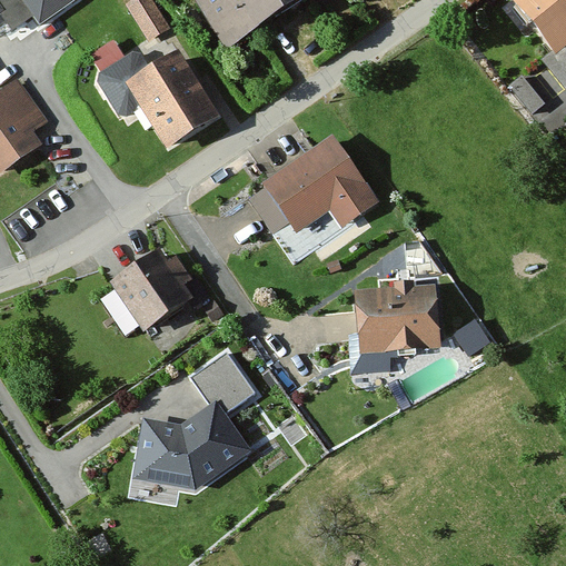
[(0,11),(11,27),(30,13),(38,23),(70,0),(0,0),(0,11)]
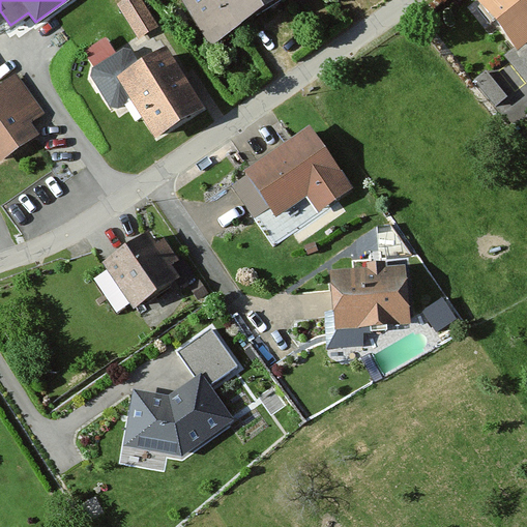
[(120,0),(115,3),(138,36),(157,24),(141,0),(120,0)]
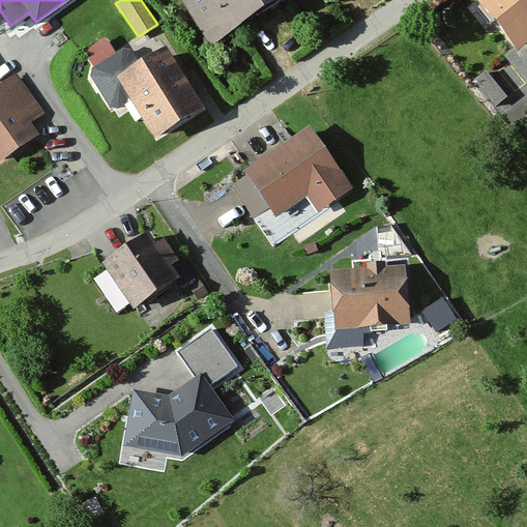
[(182,0),(209,45),(282,0),(182,0)]
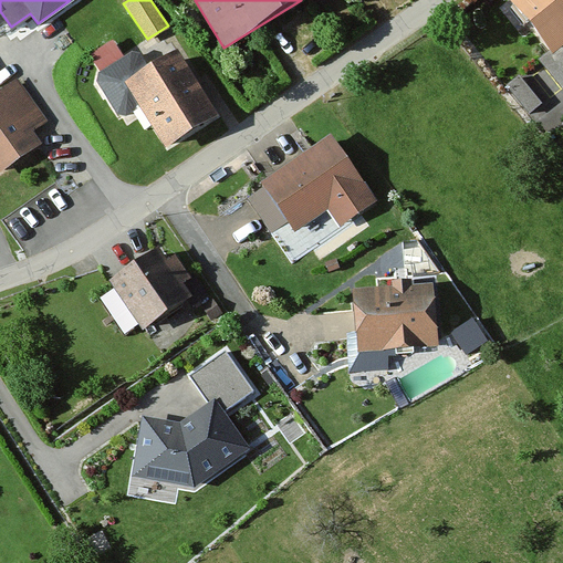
[(506,0),(550,55),(562,44),(562,0),(506,0)]
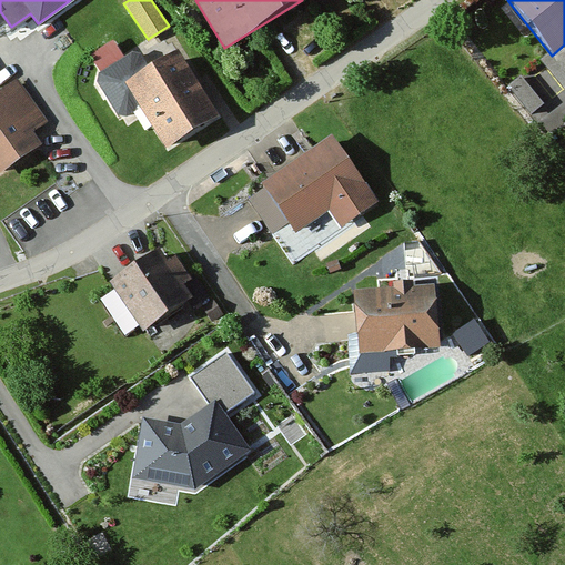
[(89,44),(98,61),(122,48),(113,31),(89,44)]
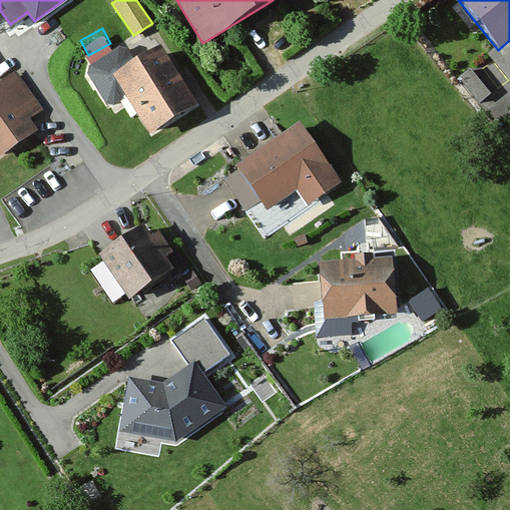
[(85,60),(108,98),(123,88),(112,69),(123,63),(111,44),(85,60)]
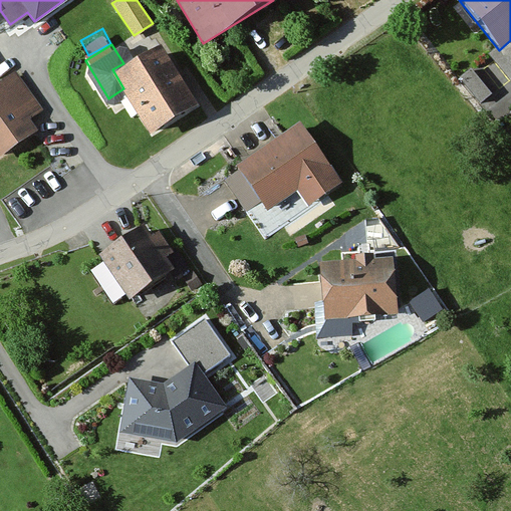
[(164,46),(118,74),(156,134),(201,105),(164,46)]
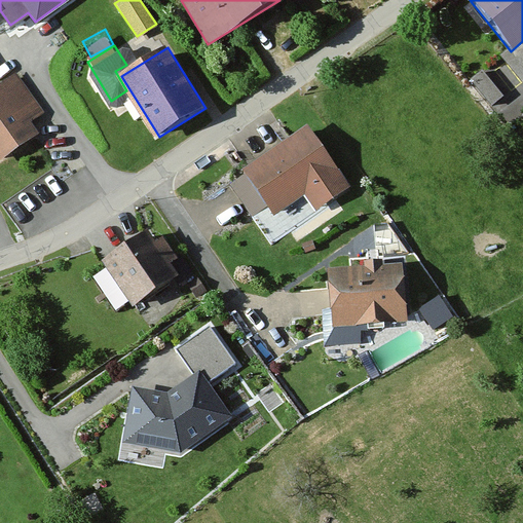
[(14,71),(0,80),(0,156),(50,123),(14,71)]
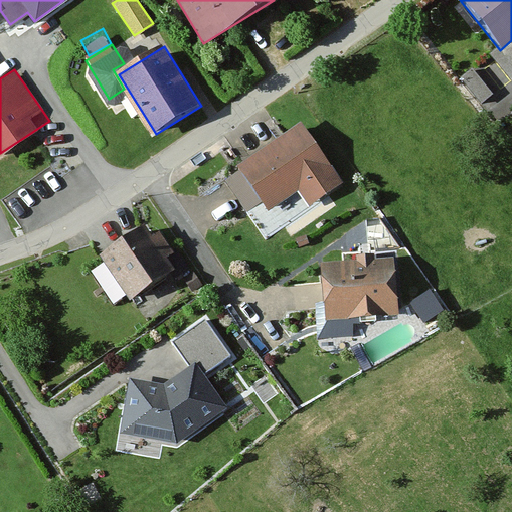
[(301,123),(237,166),(268,210),(299,189),(310,204),(342,182),(301,123)]
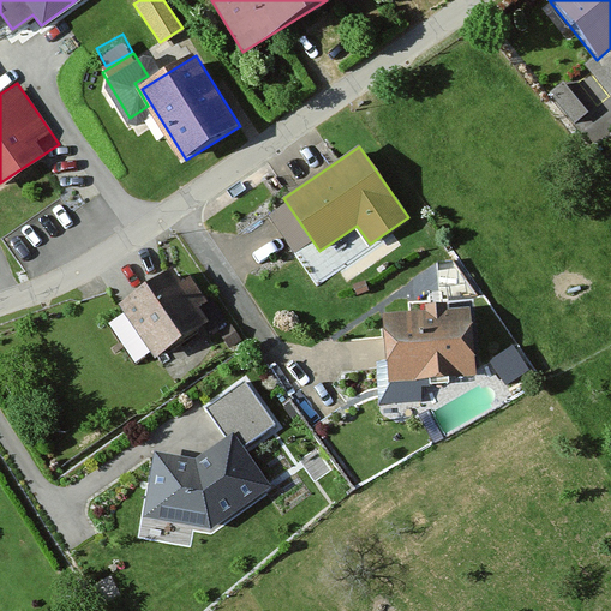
[(173,269),(121,300),(155,357),(207,325),(173,269)]
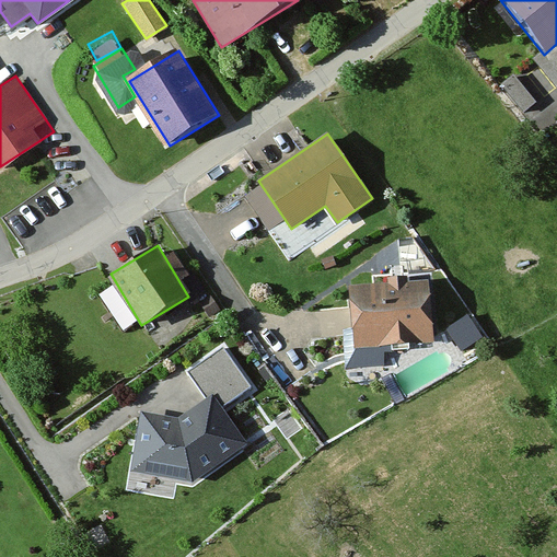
[(424,281),(347,288),(354,348),(429,340),(424,281)]
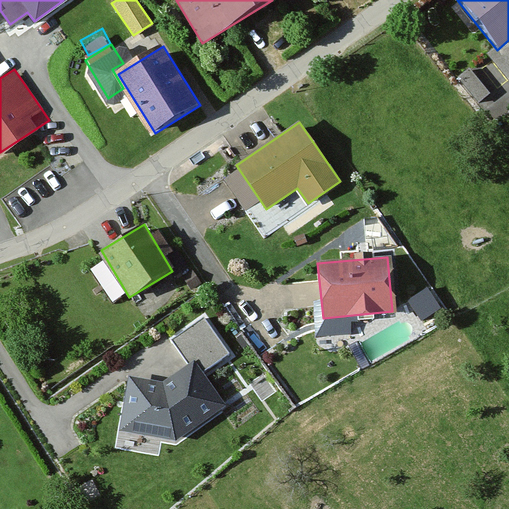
[(198,372),(191,362),(186,365),(160,383),(125,378),(117,430),(172,439),(222,405),(198,372)]
